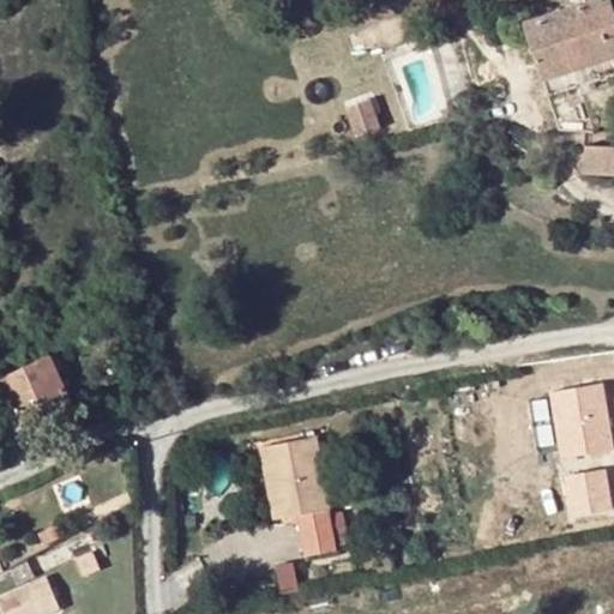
[(590,0),(588,0),(553,12),(576,70),(613,56),(613,20),(613,18),(597,22),(590,0)]
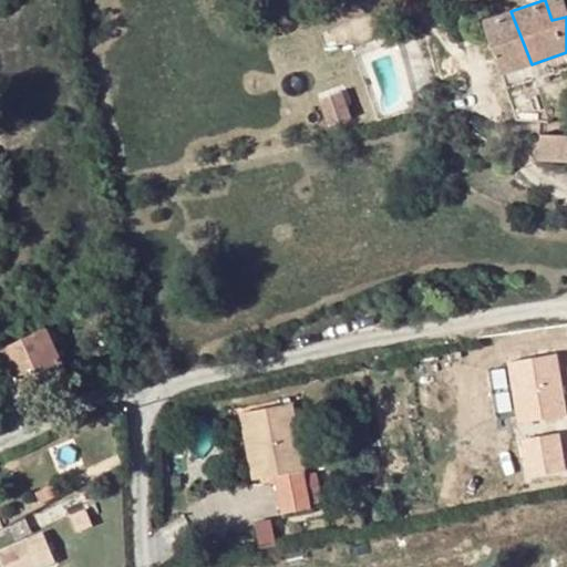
[(545,0),(552,20),(566,17),(560,0),(545,0)]
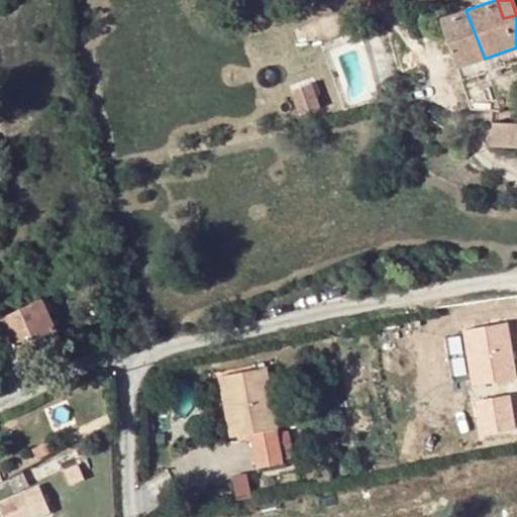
[(456,67),(485,59),(466,10),(441,17),(445,31),(456,67)]
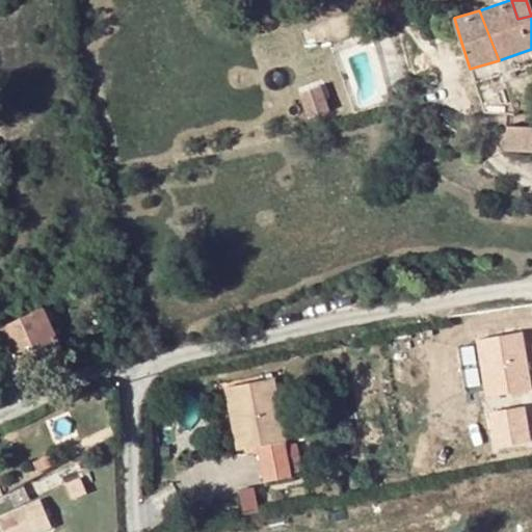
[(523,127),(523,126),(507,126),(505,151),(523,152),(523,127)]
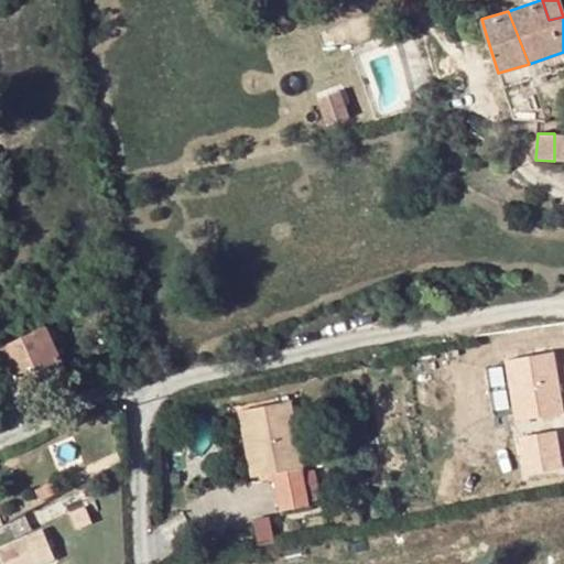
[(554,134),(554,161),(563,161),(563,133),(554,133),(554,134)]
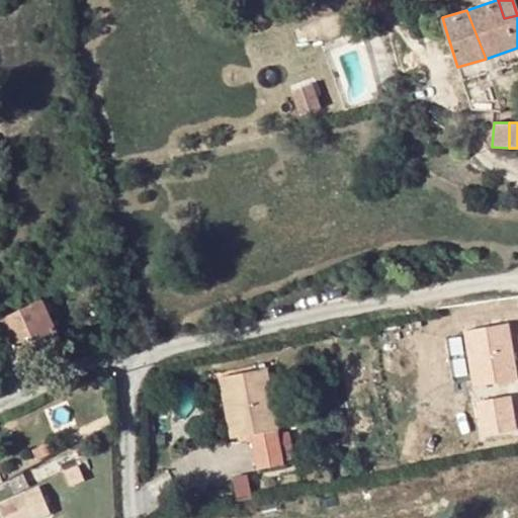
[(22,308),(0,318),(0,321),(18,358),(58,339),(47,315),(38,298),(22,308)]
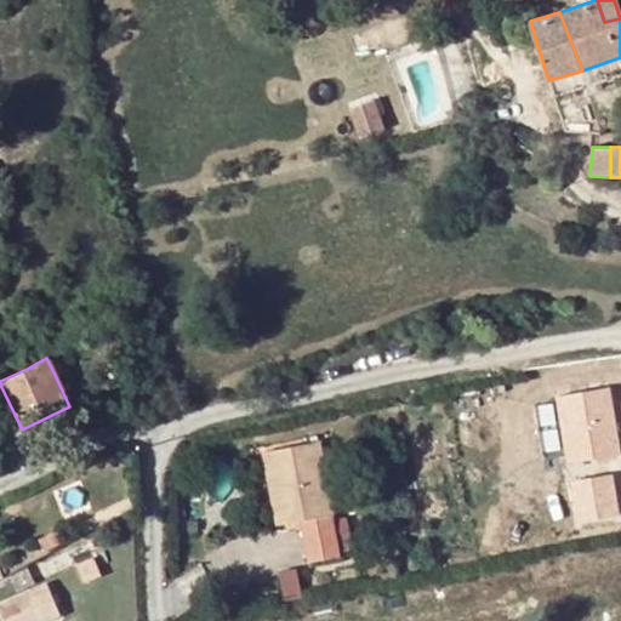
[(568,392),(571,450),(619,448),(615,388),(568,392)]
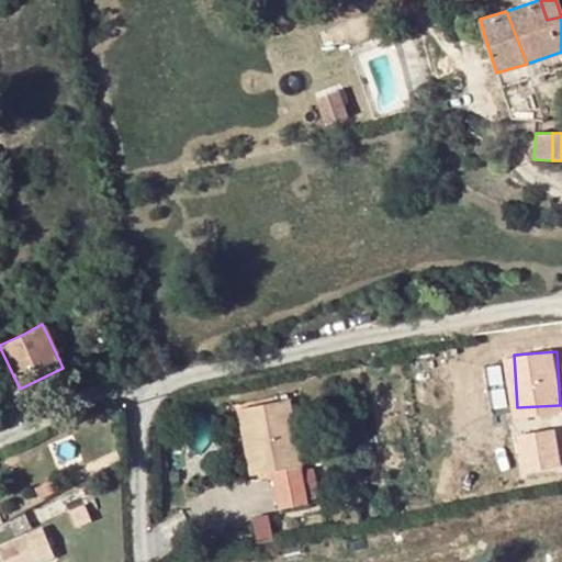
[(63,368),(20,389),(23,396),(67,375),(63,368)]
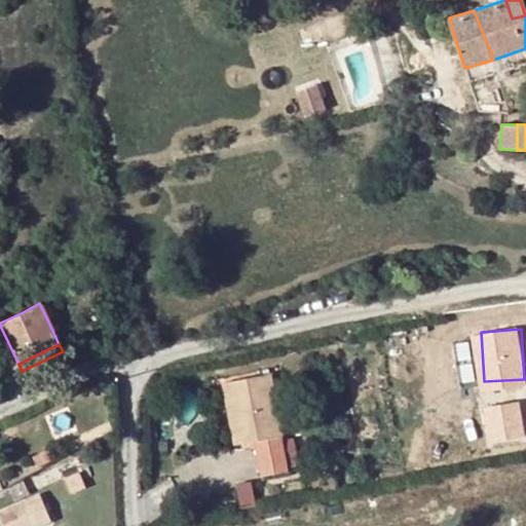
[(8,359),(0,363),(0,379),(0,380),(5,390),(13,386),(17,377),(8,359)]
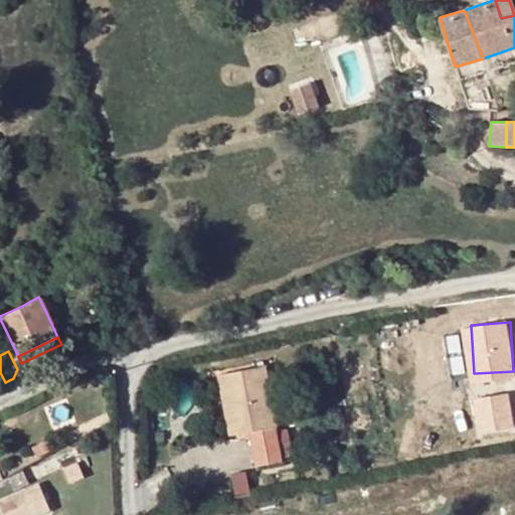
[(219,375),(226,413),(269,405),(262,368),(219,375)]
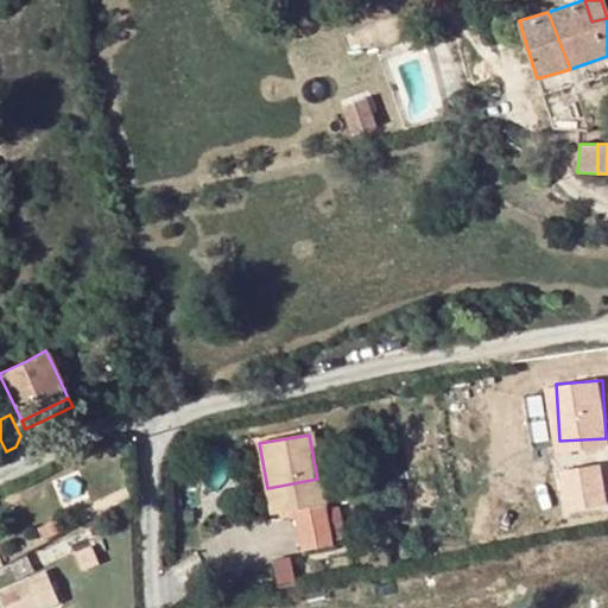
[(567,468),(570,504),(607,501),(603,466),(567,468)]
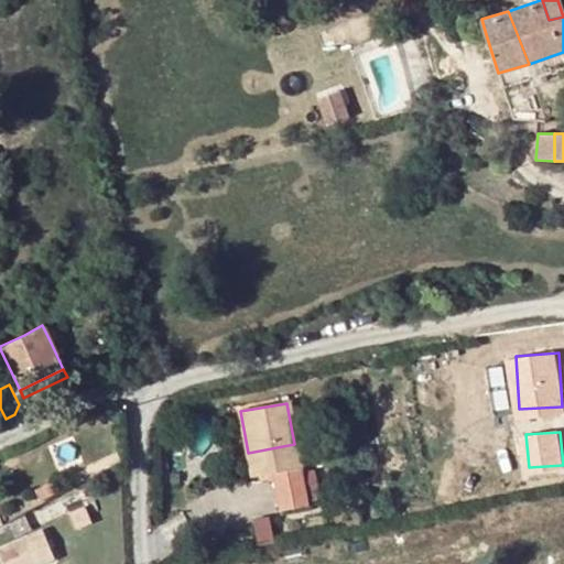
[(305,503),(304,499),(302,485),(294,444),(248,453),(251,475),(270,472),(278,509),(305,503)]
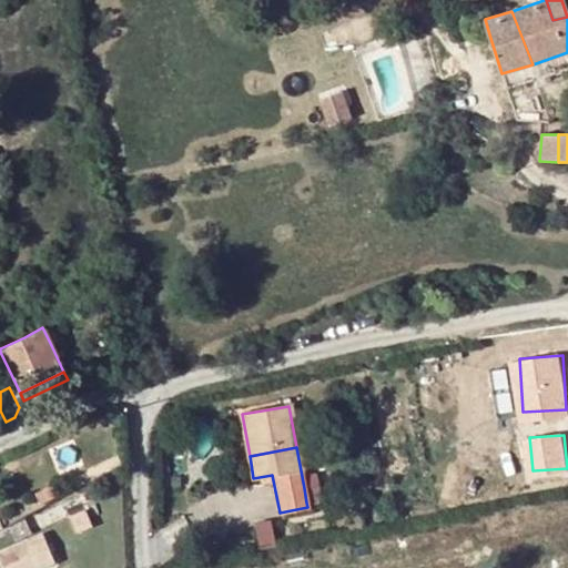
[(52,484),(43,488),(48,499),(58,494),(52,484)]
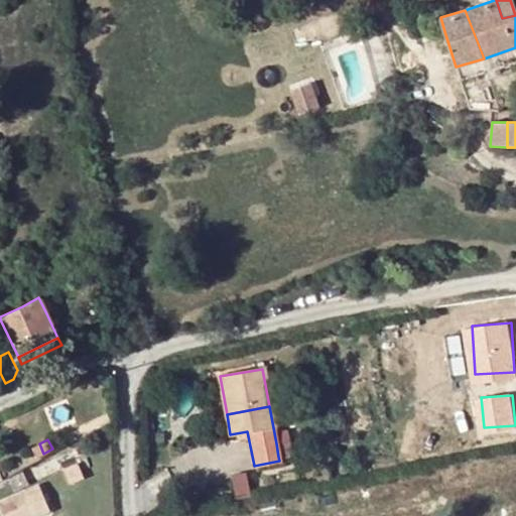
[(288,441),(276,443),(278,457),(291,455),(288,441)]
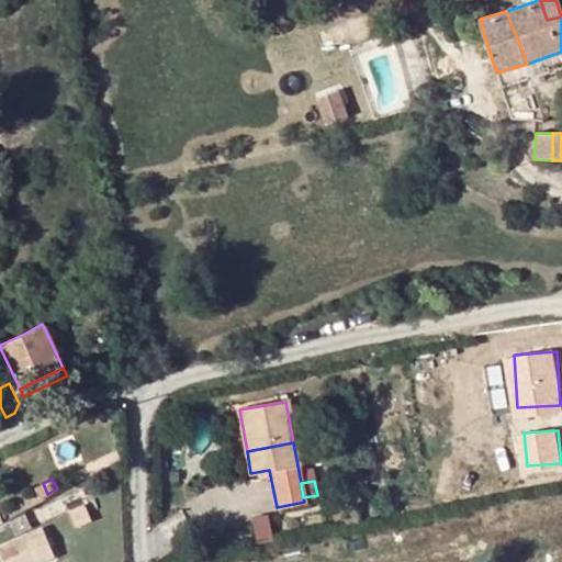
[(47,494),(43,483),(32,490),(36,498),(47,494)]
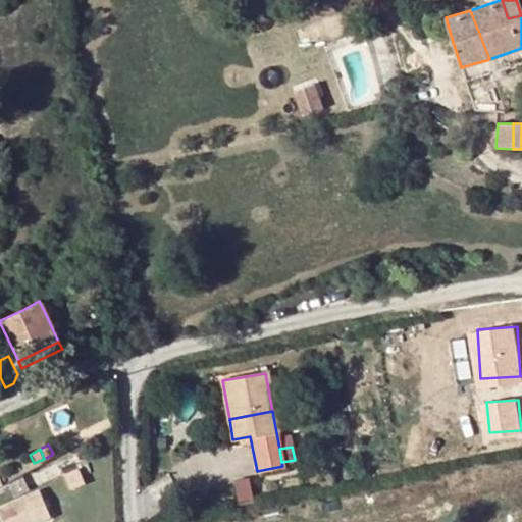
[(75,470),(65,476),(70,487),(81,482),(75,470)]
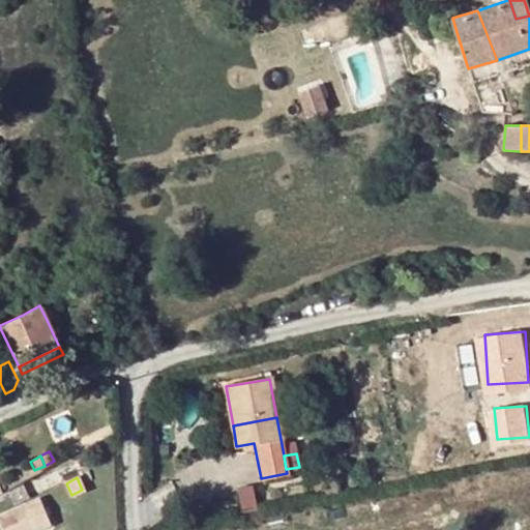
[(39,498),(0,513),(0,523),(2,529),(34,529),(50,524),(39,498)]
